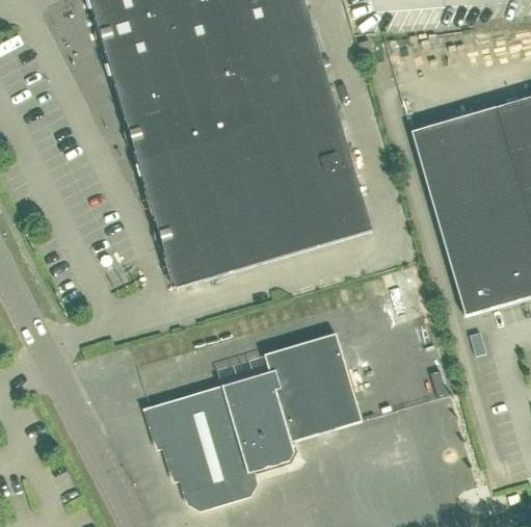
[(90,0),(115,84),(312,27),(303,0),(90,0)]
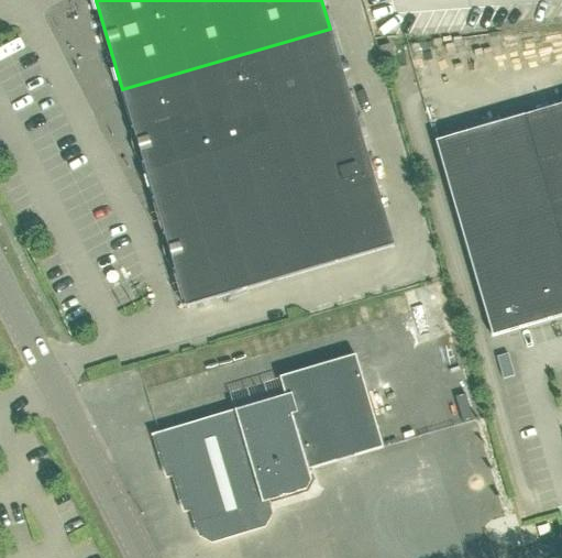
[(153,196),(362,135),(330,29),(122,89),(153,196)]
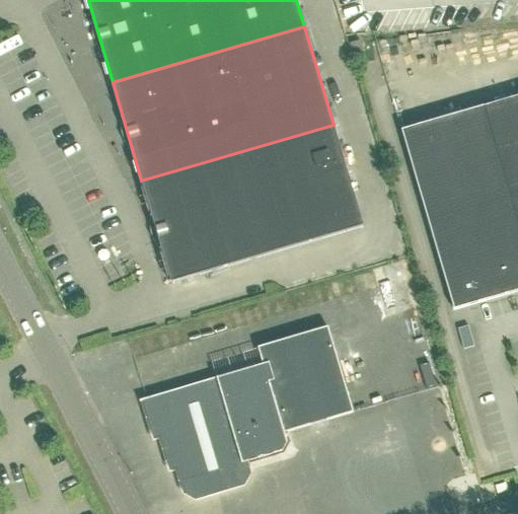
[(353,54),(363,51),(358,38),(349,41),(353,54)]
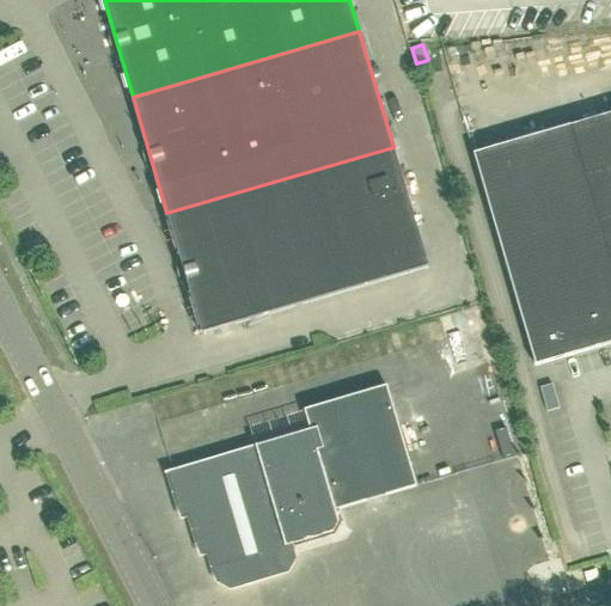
[(610,109),(471,151),(533,361),(610,337),(610,109)]
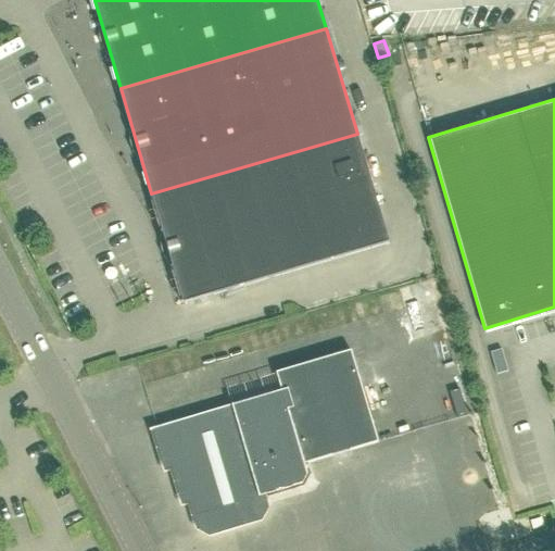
[(357,134),(151,193),(183,300),(388,240),(357,134)]
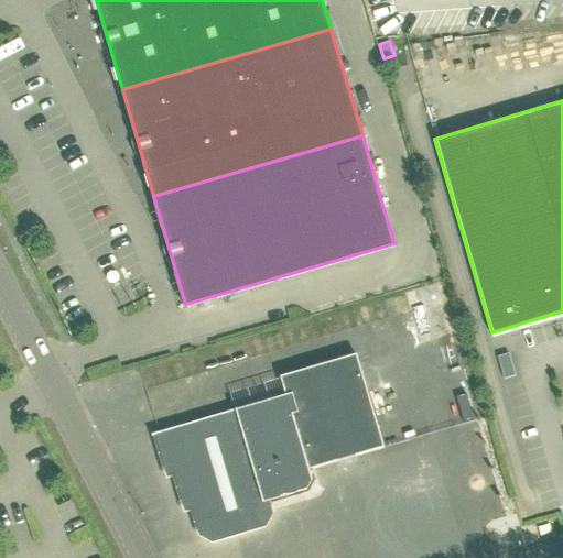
[(382,445),(354,351),(278,374),(283,392),(150,431),(151,433),(158,430),(169,468),(175,466),(186,502),(194,500),(203,528),(212,533),(260,518),(264,510),(261,499),(304,485),(310,477),(306,467),(382,445)]
